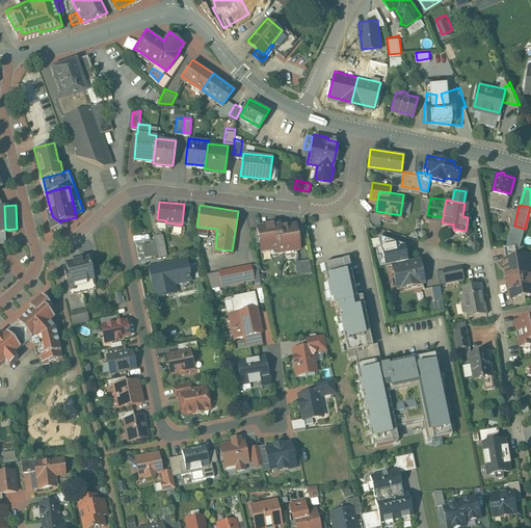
[(296,222),(281,226),(280,221),(258,225),(259,233),(260,241),(262,249),(277,246),(277,251),(299,247),(298,238),(299,238),(298,232),(297,232),(296,222)]
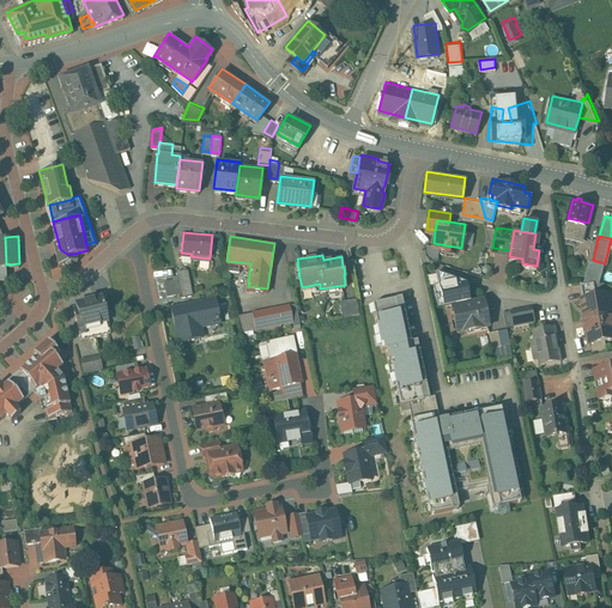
[(187,267),(177,268),(179,275),(181,289),(191,286),(187,267)]
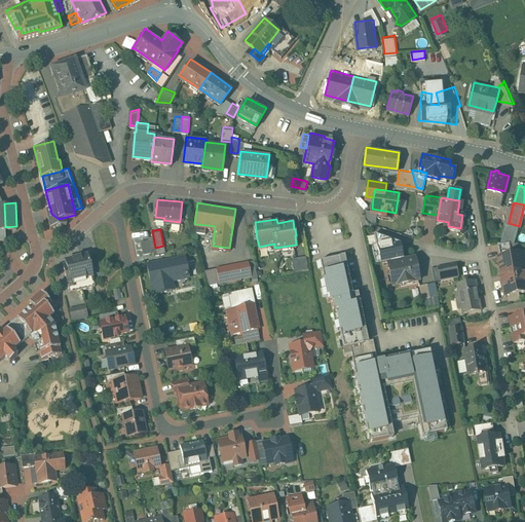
[(149,237),(141,238),(144,251),(156,249),(155,248),(153,236),(149,237)]
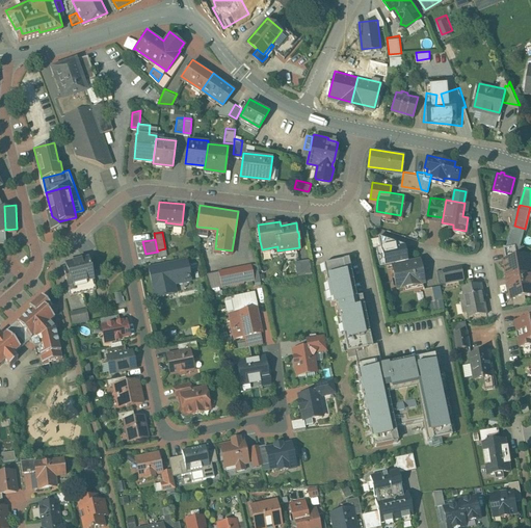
[(516,243),(504,243),(506,257),(519,255),(516,243)]
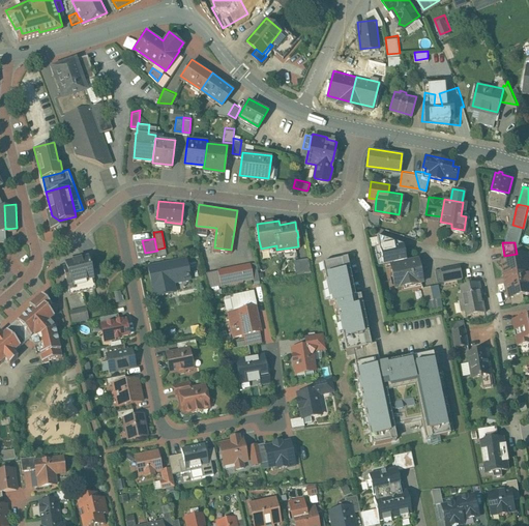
[(504,256),(503,256),(507,280),(528,274),(528,263),(527,262),(525,252),(517,254),(504,256)]
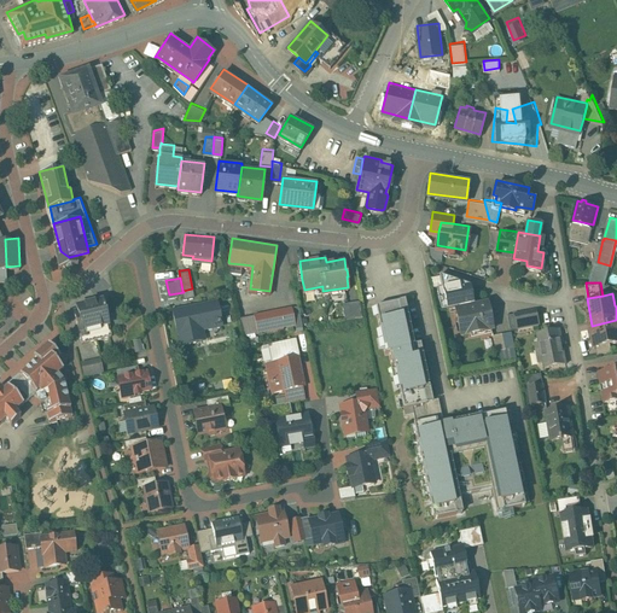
[(103,297),(76,303),(77,308),(74,308),(80,330),(109,322),(103,297)]
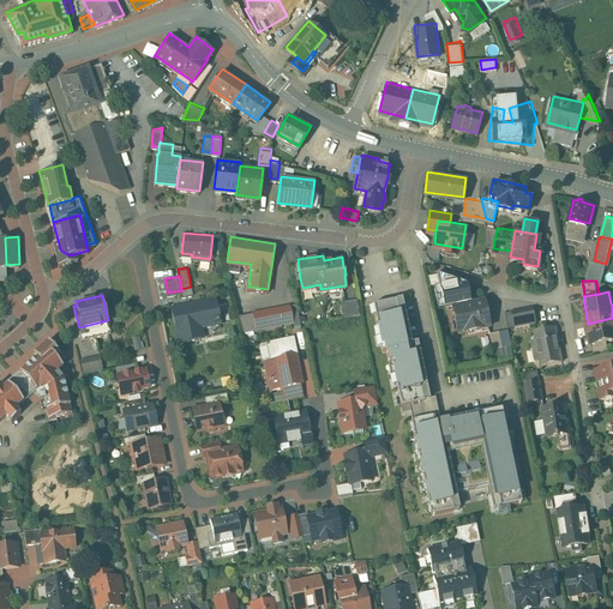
[(358,295),(341,299),(343,314),(354,313),(353,313),(361,312),(358,295)]
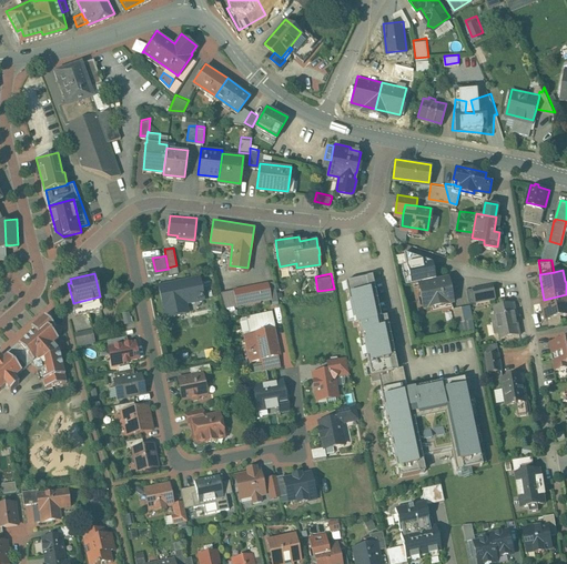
[(372,273),(367,274),(377,326),(384,325),(393,369),(392,369),(395,383),(396,383),(397,389),(406,386),(407,385),(403,365),(398,366),(387,314),(381,315),(372,273)]
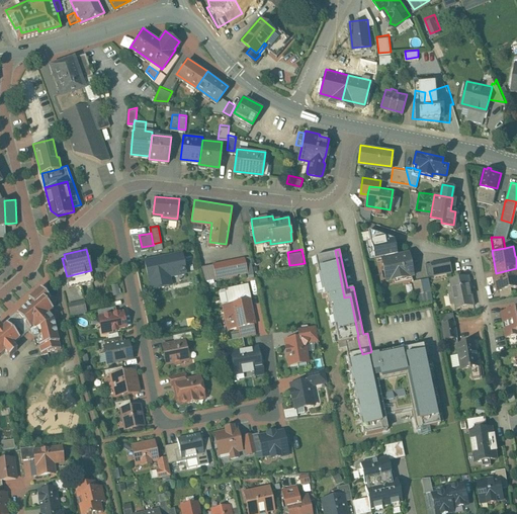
[(181,250),(146,258),(152,285),(169,282),(168,274),(186,271),(181,250)]
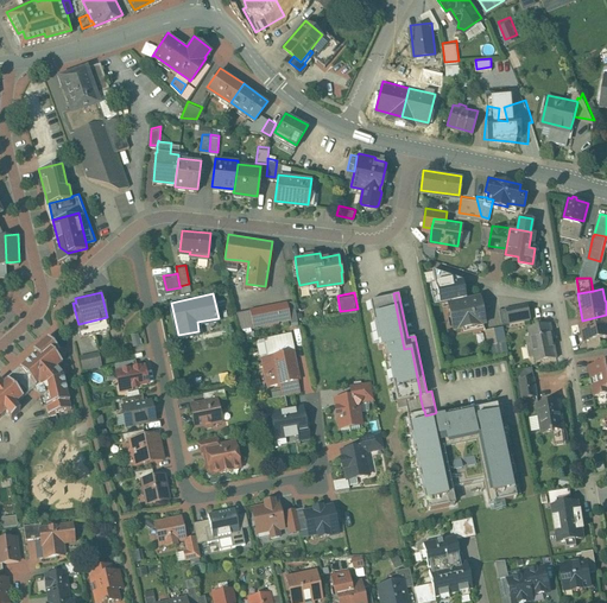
[(393,293),(371,298),(371,299),(372,308),(375,322),(379,338),(380,344),(384,343),(386,355),(389,355),(390,360),(393,376),(396,389),(397,398),(398,399),(408,397),(419,394),(421,394),(411,348),(404,349),(393,293)]
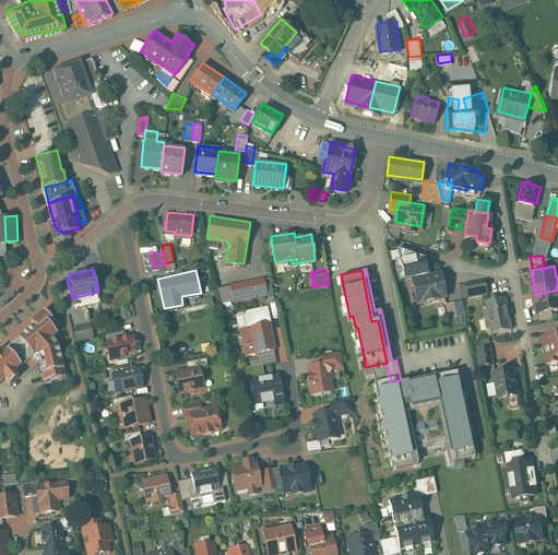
[(440,272),(413,278),(417,300),(446,295),(440,272)]
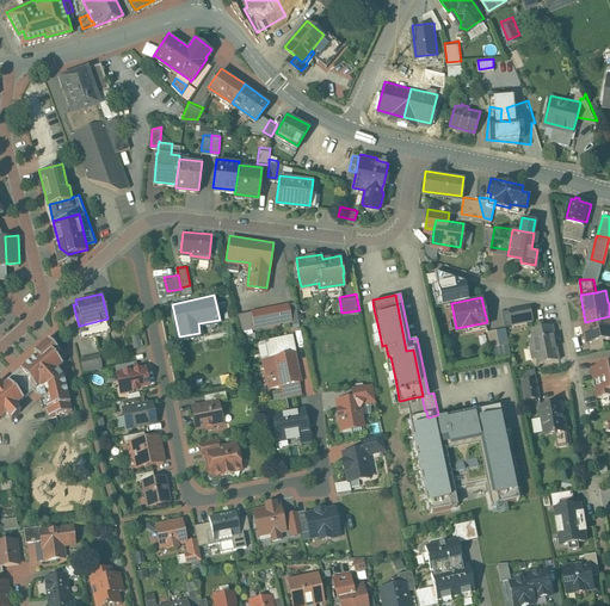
[(289,301),(252,308),(254,325),(293,317),(289,301)]
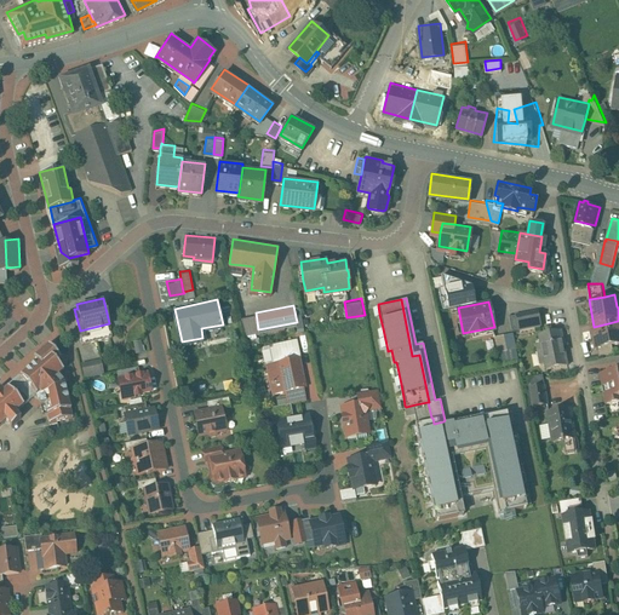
[(538,308),(517,312),(520,327),(542,323),(538,308)]
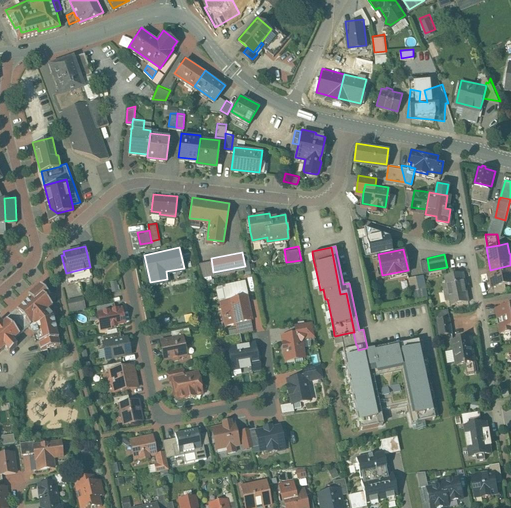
[(211,258),(199,261),(202,274),(213,272),(211,258)]
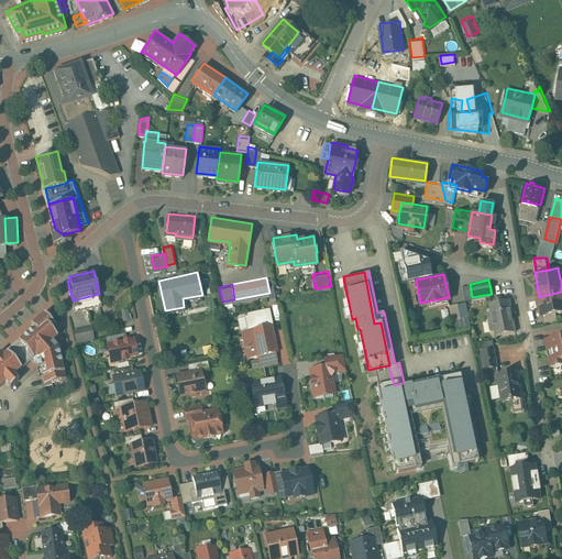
[(561,292),(539,297),(541,313),(555,310),(561,308),(561,292)]
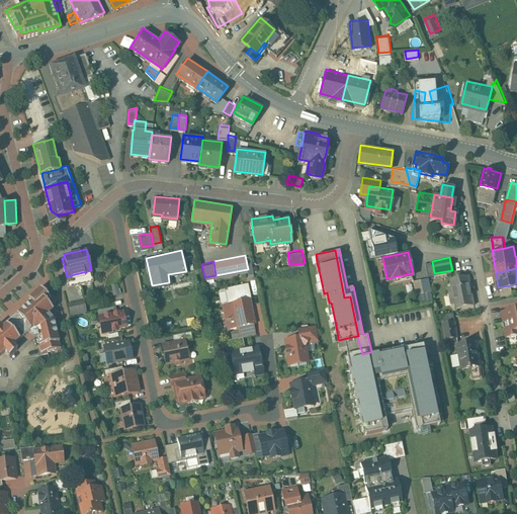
[(91,270),(67,276),(69,284),(93,278),(91,270)]
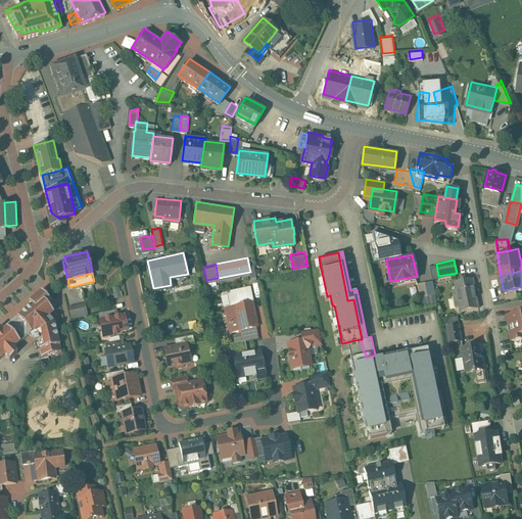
[(473,276),(456,279),(457,287),(454,288),(457,304),(460,303),(461,309),(479,304),(473,276)]
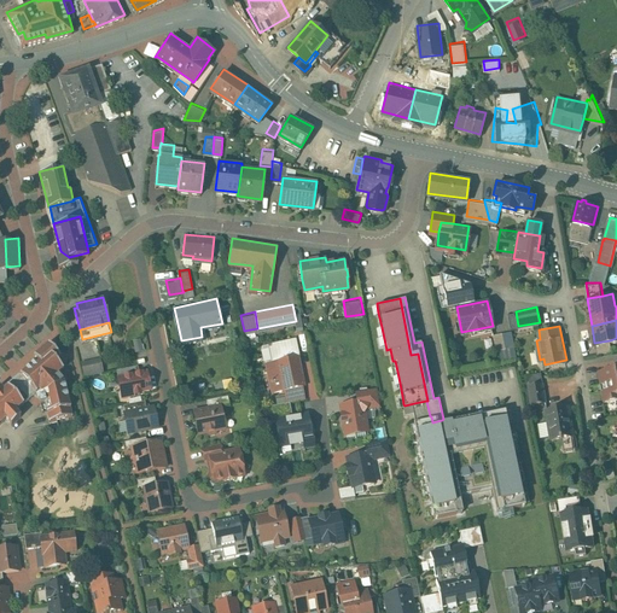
[(502,331),(493,332),(496,349),(506,346),(502,331)]
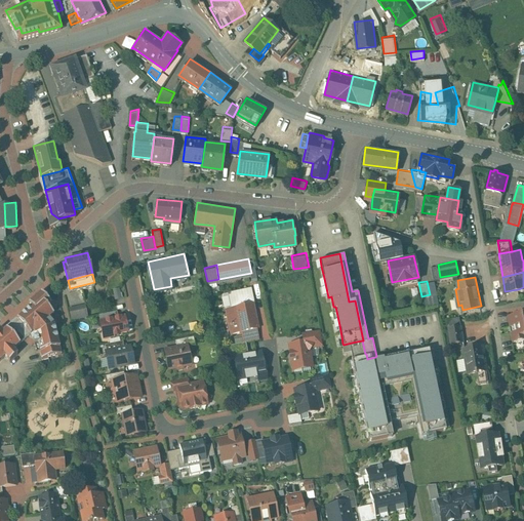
[(119,283),(113,285),(116,294),(122,292),(119,283)]
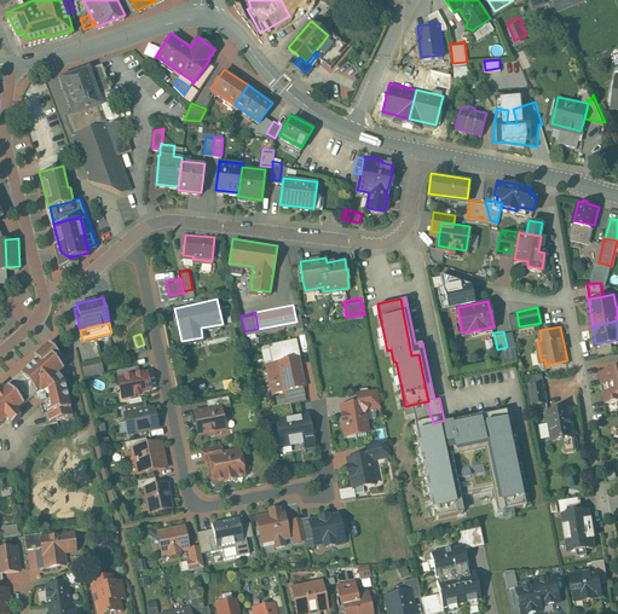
[(48,340),(34,353),(38,357),(21,371),(36,391),(38,389),(40,392),(39,393),(40,395),(39,395),(40,401),(45,400),(50,418),(57,417),(73,413),(65,380),(64,380),(57,371),(63,366),(57,358),(61,354),(48,340)]
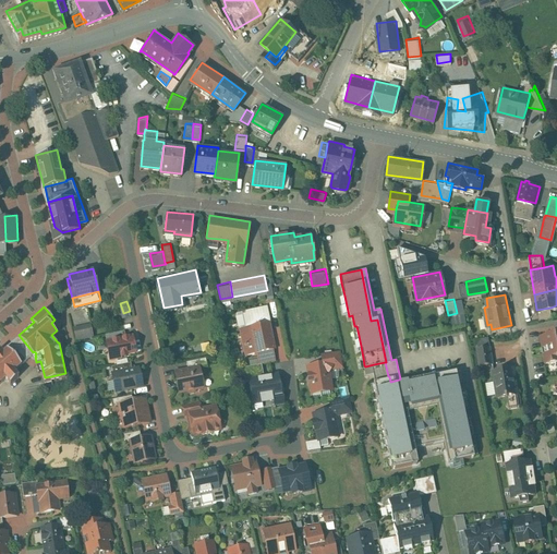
[(551,308),(539,310),(540,317),(553,315),(551,308)]
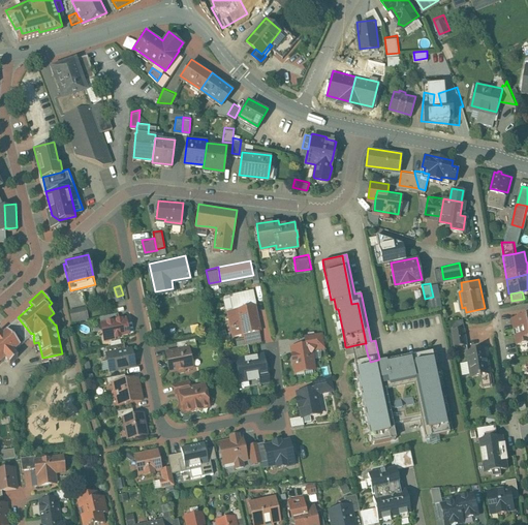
[(255,303),(228,309),(234,334),(243,332),(259,329),(260,328),(255,303)]
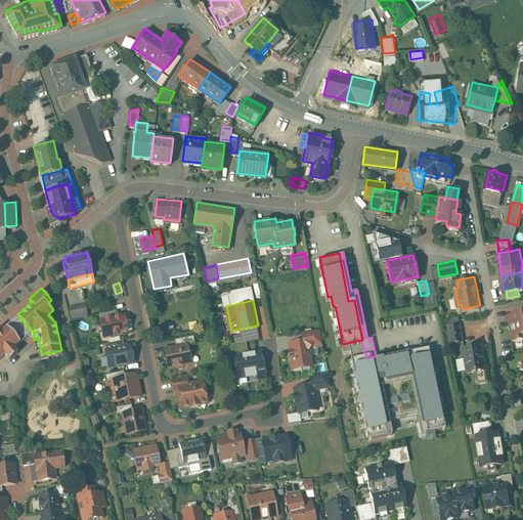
[(102,317),(119,314),(118,307),(99,311),(102,325),(104,325),(102,317)]
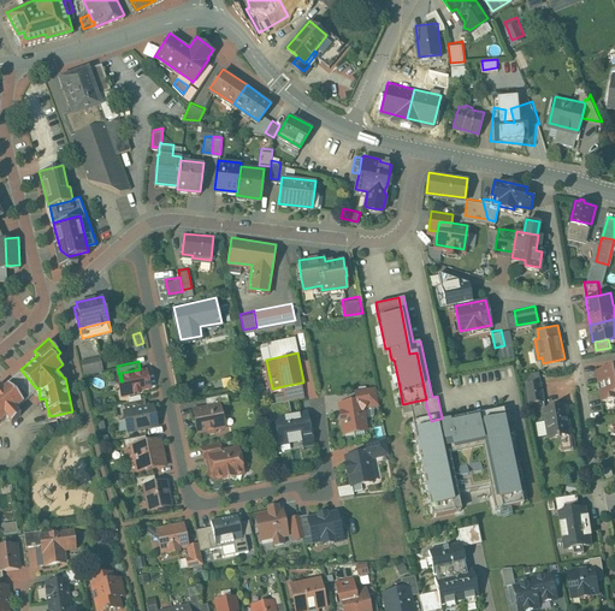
[(614,363),(597,367),(602,397),(614,395),(614,363)]
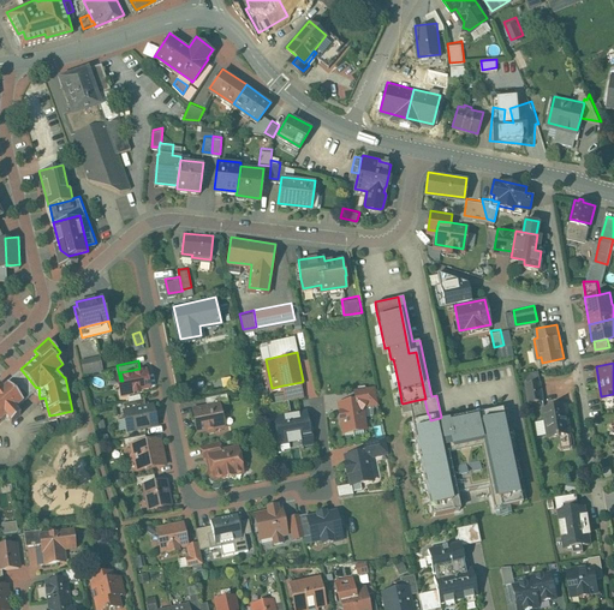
[(139,369),(120,372),(123,381),(120,381),(123,393),(136,390),(136,389),(141,388),(139,387),(150,384),(147,366),(139,369)]
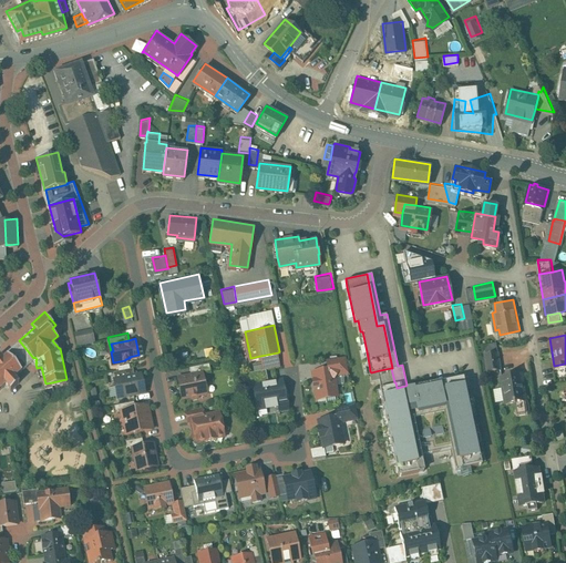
[(33,358),(19,340),(8,350),(22,367),(33,358)]
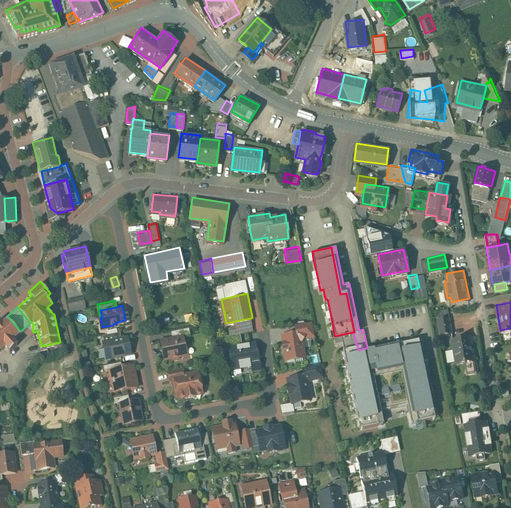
[(0,317),(0,316),(0,348),(5,344),(10,349),(17,342),(13,337),(20,331),(7,316),(3,320),(0,317)]
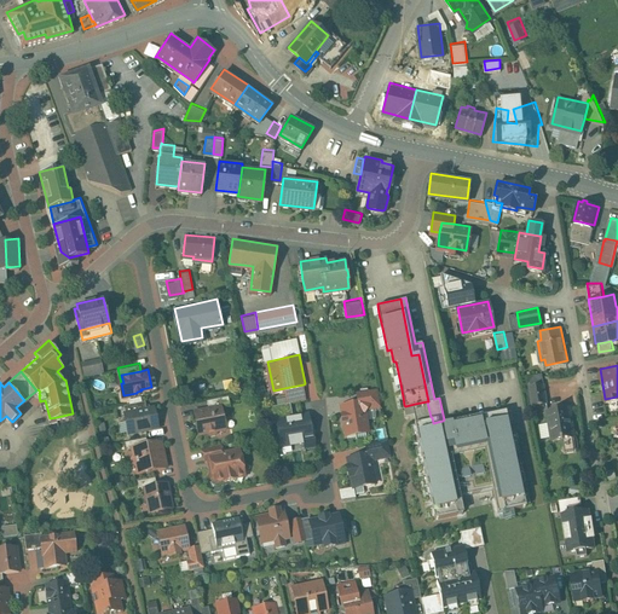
[(544,382),(530,384),(533,401),(547,399),(544,382)]
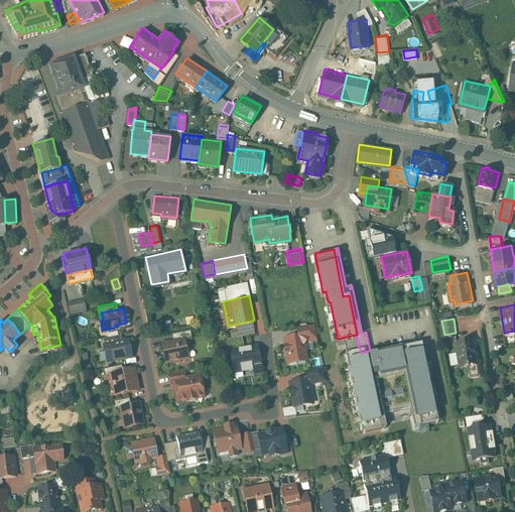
[(253,321),(237,324),(240,334),(242,334),(255,331),(253,321)]
